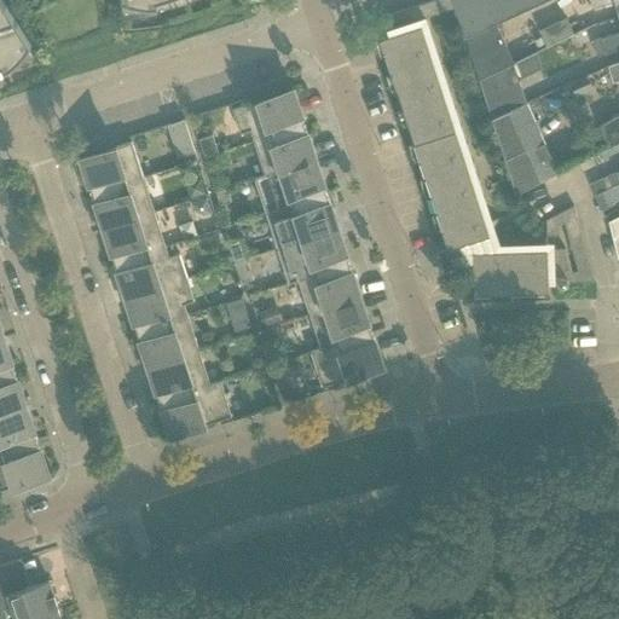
[(1,0),(0,0),(0,64),(3,64),(4,69),(40,58),(1,0)]
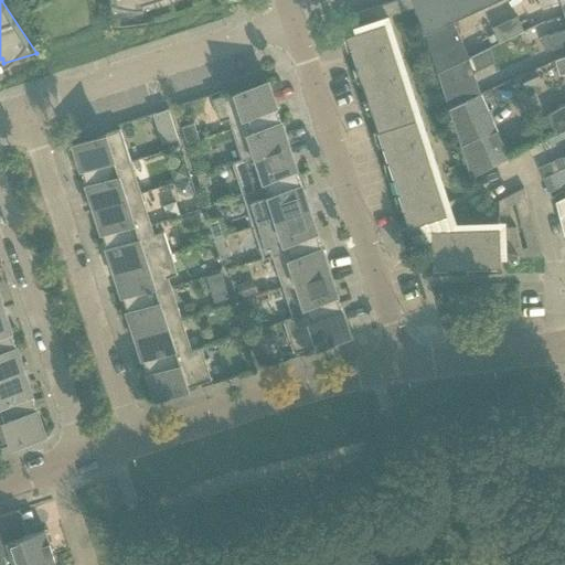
[(110,0),(112,14),(145,3),(142,0),(110,0)]
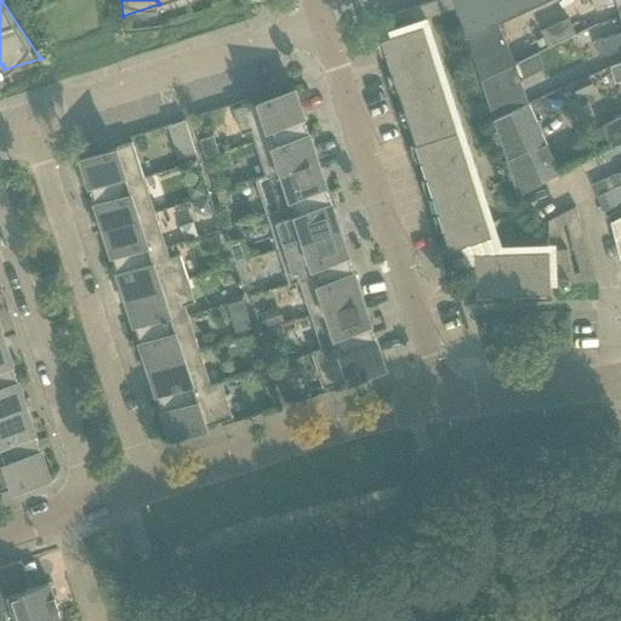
[(433,0),(385,16),(382,17),(381,18),(381,20),(381,21),(381,22),(381,23),(381,24),(382,26),(383,26),(385,27),(386,27),(387,27),(388,27),(393,26),(393,28),(455,9),(465,39),(550,0),(433,0)]
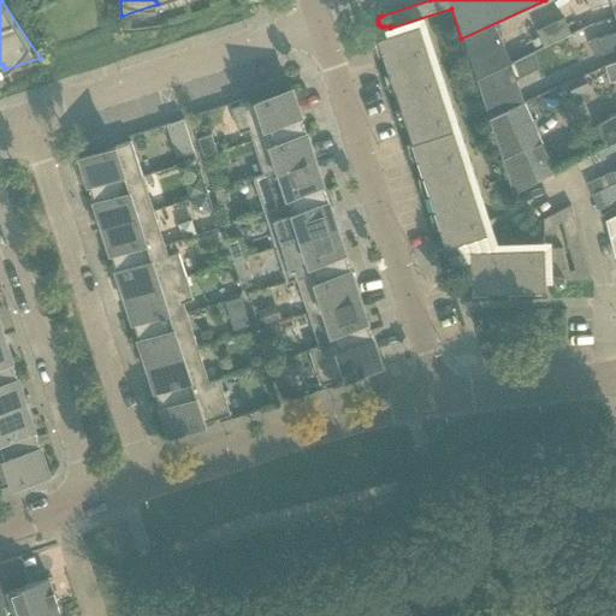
[(615,0),(586,0),(588,9),(603,5),(611,3),(615,17),(615,16),(615,0)]
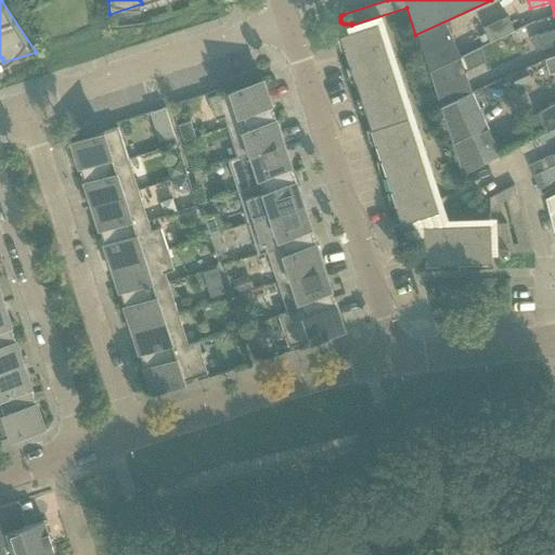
[(532,37),(531,37),(534,50),(536,50),(554,44),(554,43),(554,14),(554,15),(554,29),(551,31),(532,37)]
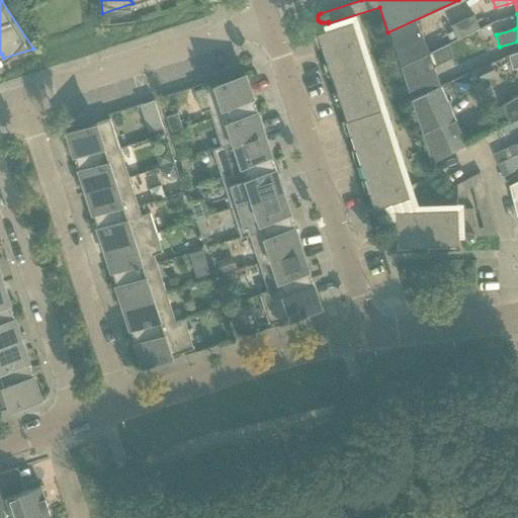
[(475,18),(452,28),(457,38),(480,28),(475,18)]
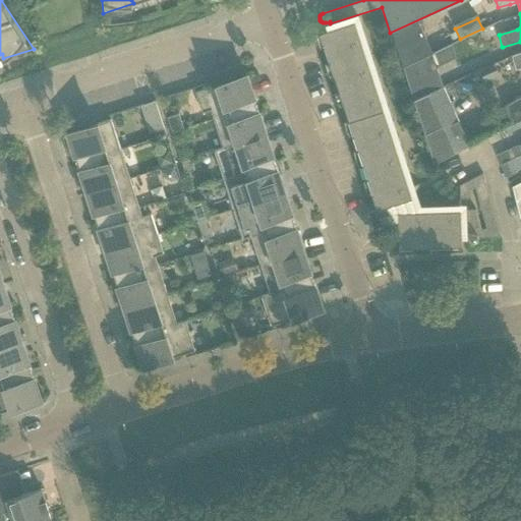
[(339,25),(320,33),(321,35),(323,34),(326,44),(324,45),(330,63),(332,62),(335,73),(333,74),(339,93),(341,92),(345,103),(343,103),(349,122),(350,121),(354,132),(352,132),(358,151),(360,151),(363,161),(361,162),(367,180),(369,179),(373,190),(371,191),(377,209),(369,211),(375,227),(383,225),(398,220),(398,248),(400,248),(400,246),(411,246),(411,247),(430,247),(430,245),(442,245),(442,246),(461,246),(461,238),(468,238),(468,239),(469,239),(469,240),(470,241),(471,241),(471,242),(472,242),(473,242),(474,242),(475,241),(476,241),(476,240),(477,240),(477,239),(477,238),(477,237),(500,236),(495,217),(482,173),(459,185),(459,198),(469,198),(469,189),(474,188),(485,227),(480,229),(475,210),(466,210),(460,210),(429,211),(397,212),(395,213),(392,205),(411,198),(354,21),(339,25)]
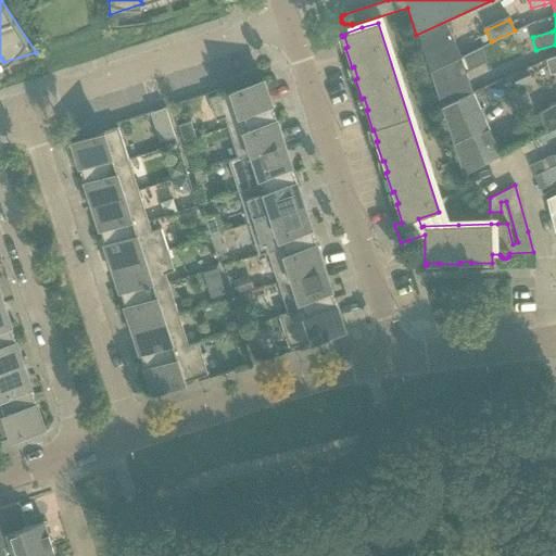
[(420,37),(431,71),(459,58),(447,25),(420,37)]
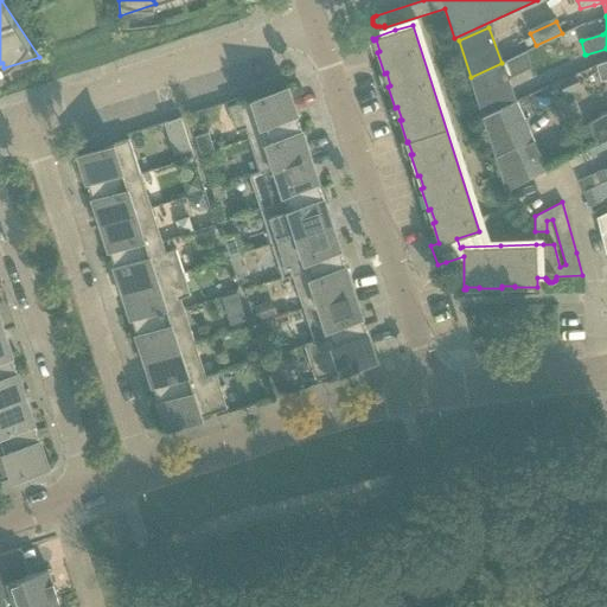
[(606,59),(599,63),(596,64),(601,81),(606,78),(606,59)]
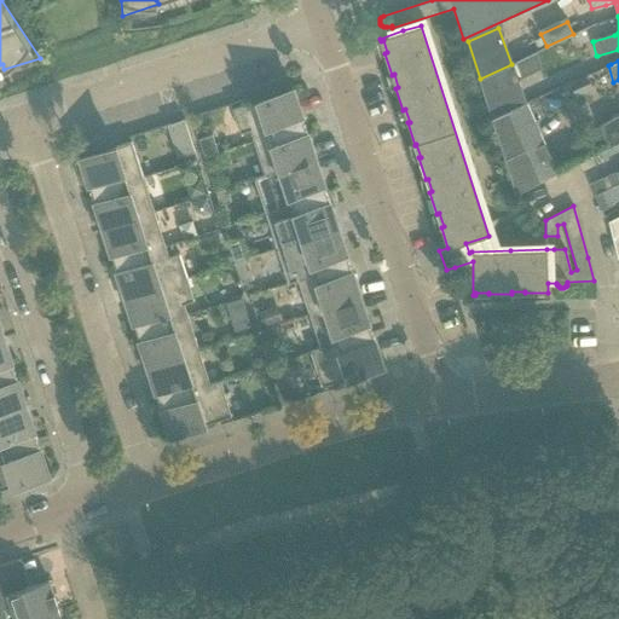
[(480,79),(492,119),(527,103),(512,64),(480,79)]
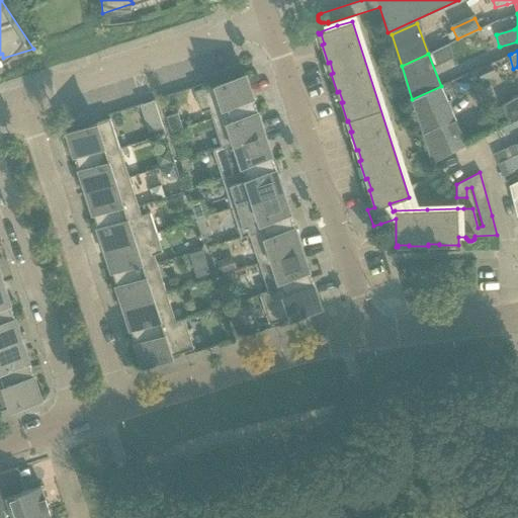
[(491,63),(477,70),(483,82),(497,75),(491,63)]
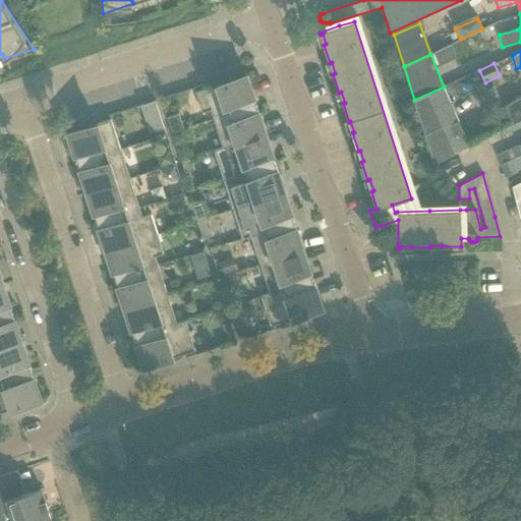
[(210,110),(213,118),(255,105),(246,75),(195,92),(201,112),(210,110)]
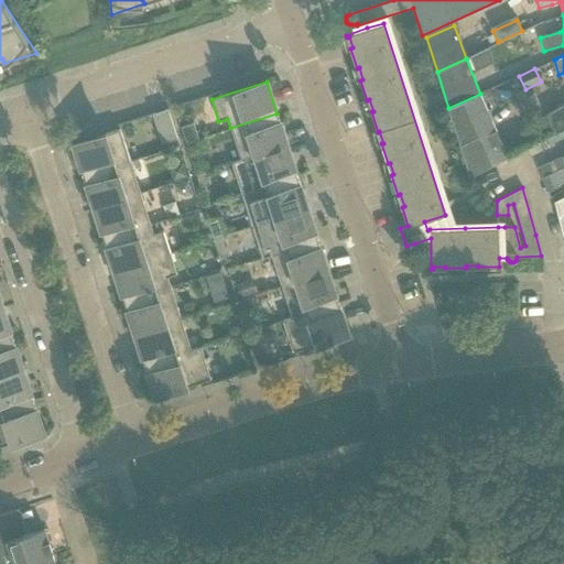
[(480,94),(448,108),(469,176),(509,156),(481,96),(480,94)]
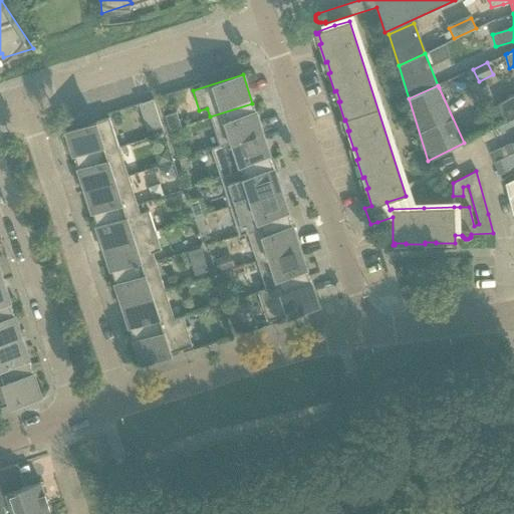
[(513,94),(499,104),(505,122),(513,117),(513,94)]
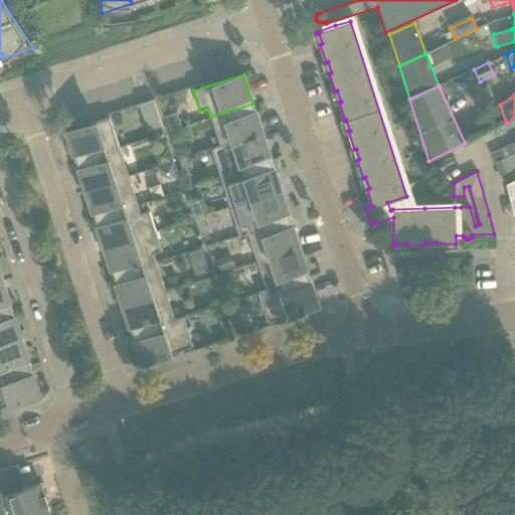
[(152,101),(139,105),(148,131),(162,126),(153,100),(152,101)]
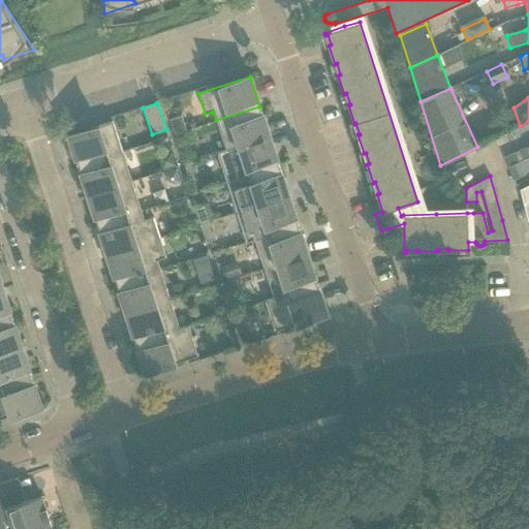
[(216,120),(226,150),(270,135),(259,106),(216,120)]
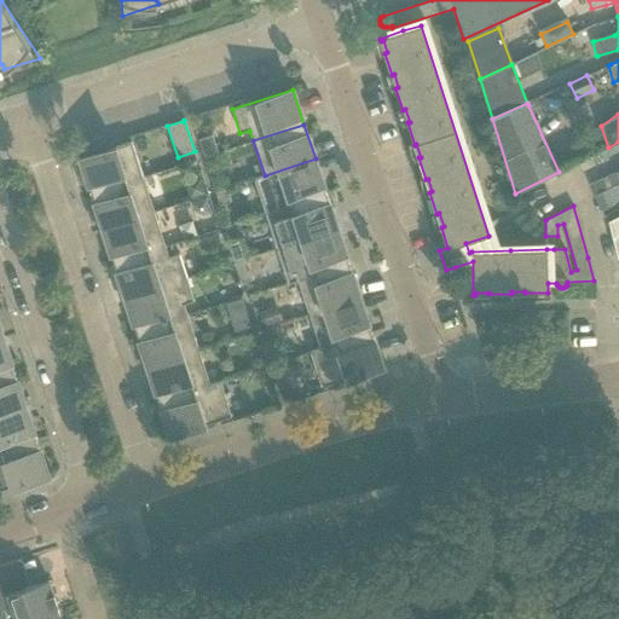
[(198,140),(204,156),(218,151),(212,136),(198,140)]
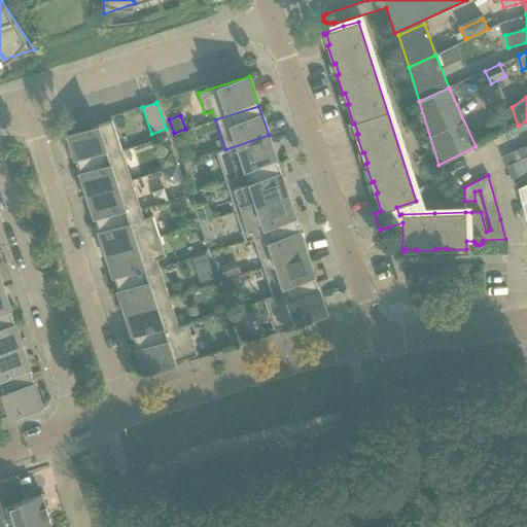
[(68,134),(78,165),(121,150),(111,120),(68,134)]
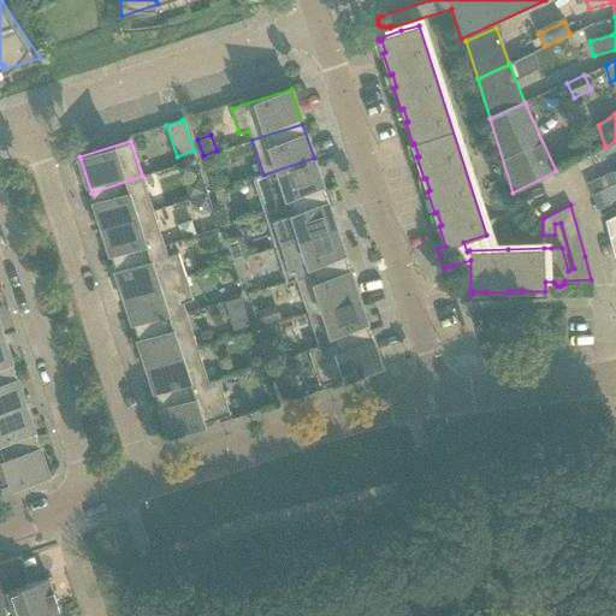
[(253,178),(265,212),(325,193),(314,158),(264,175),(253,178)]
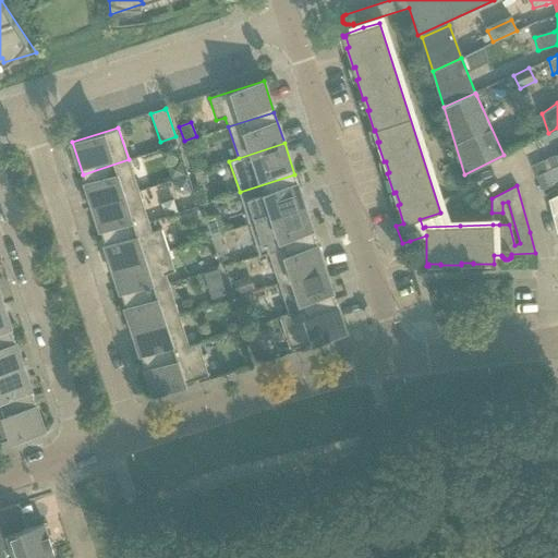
[(557,161),(555,156),(532,167),(535,177),(547,171),(557,166),(557,161)]
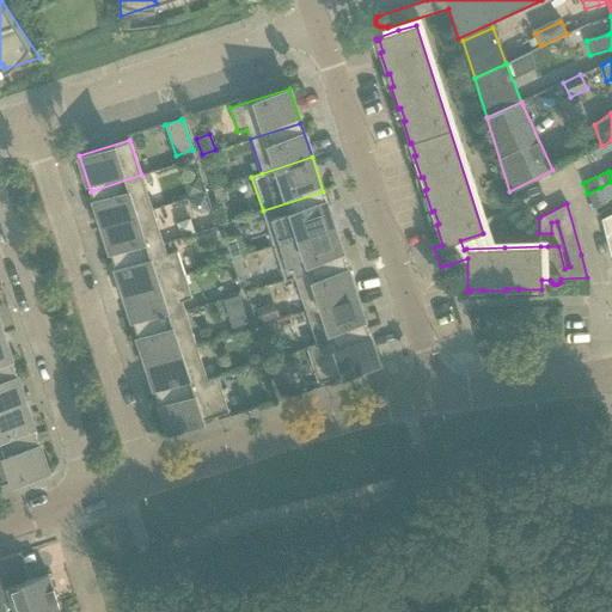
[(91,191),(102,225),(152,209),(141,175),(91,191)]
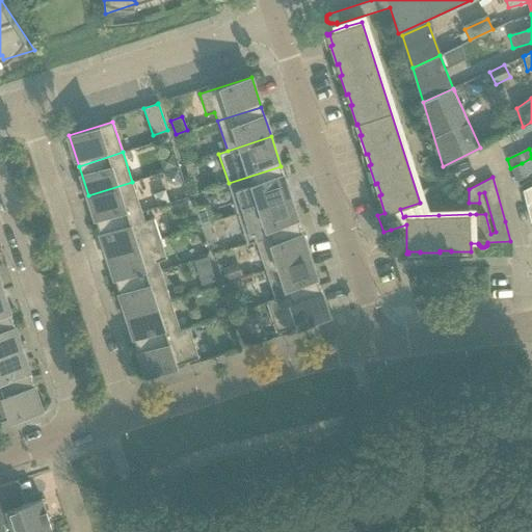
[(171,154),(159,158),(164,170),(176,166),(171,154)]
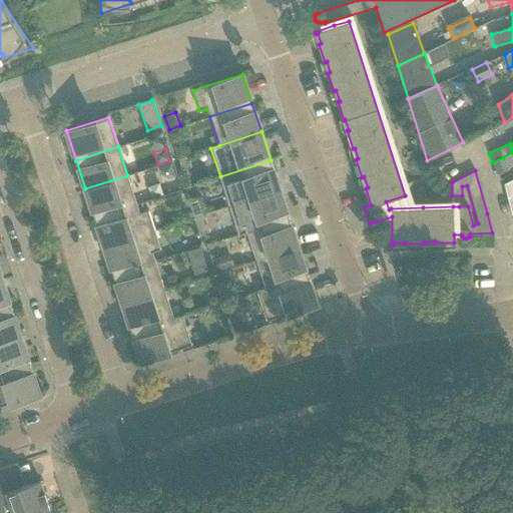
[(187,156),(178,159),(182,170),(191,167),(187,156)]
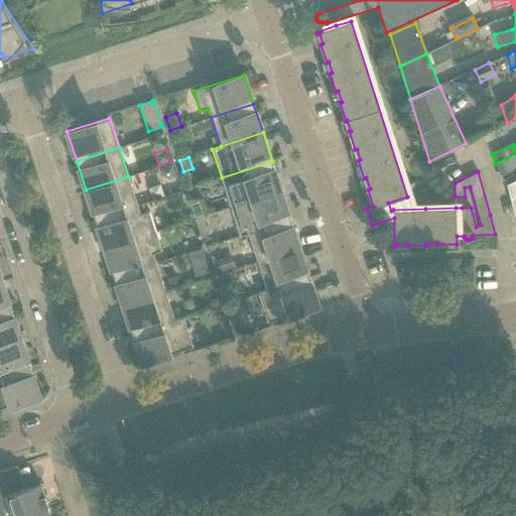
[(506,158),(495,163),(500,173),(509,170),(510,167),(506,158)]
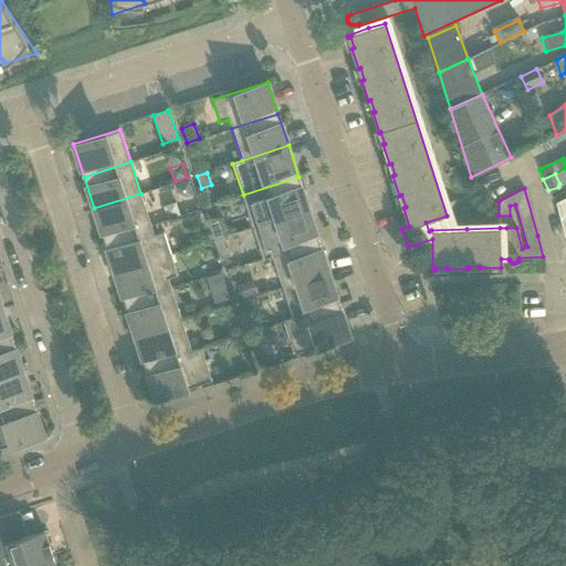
[(243,195),(253,227),(308,208),(299,177),(243,195)]
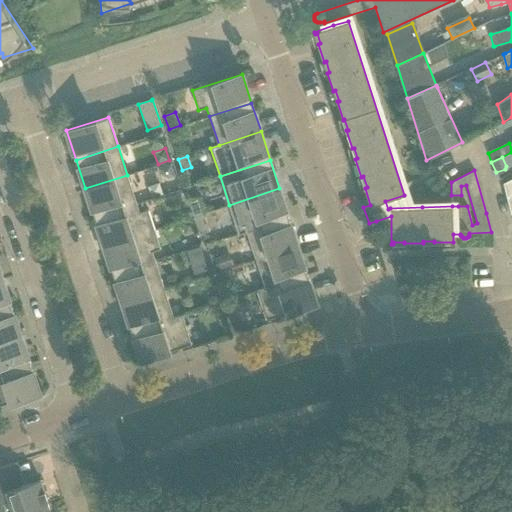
[(170,164),(160,168),(162,173),(168,177),(173,175),(170,164)]
